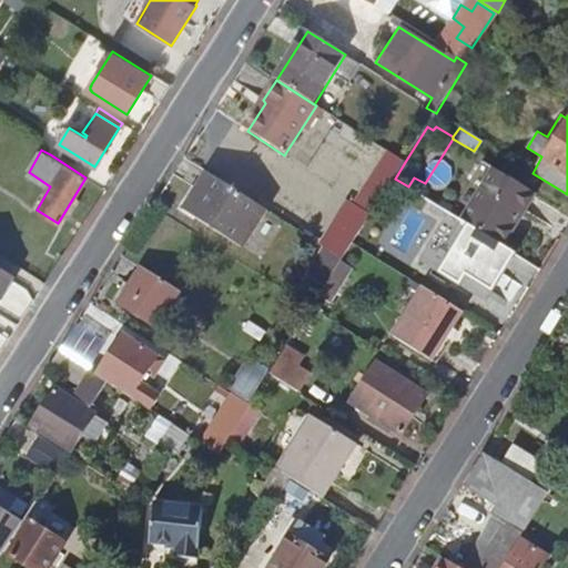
[(356,193),(377,158),(364,150),(343,185),(356,193)]
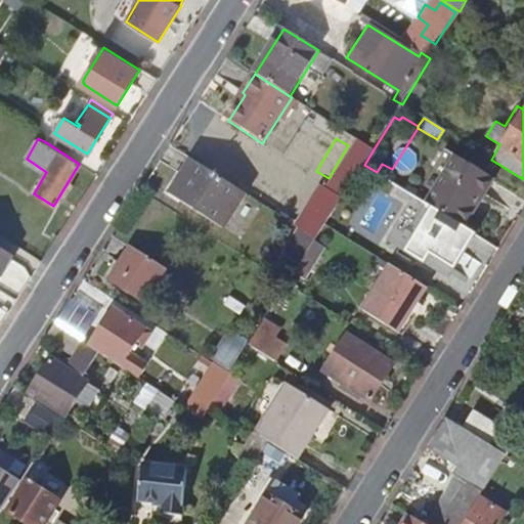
[(354,163),(362,168),(364,165),(374,149),(363,143),(352,162),(354,163)]
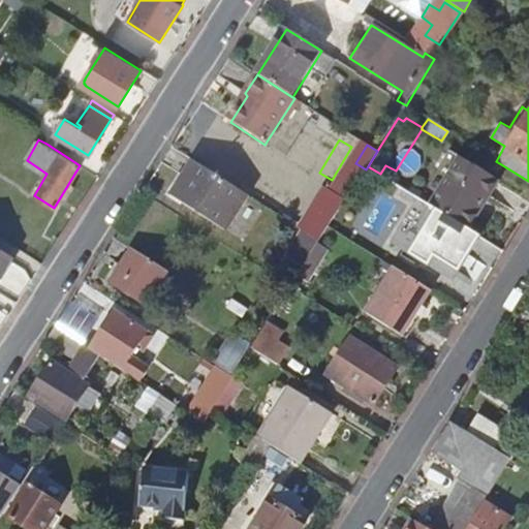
[(466,160),(436,209),(470,229),(489,198),(493,200),(503,183),(466,160)]
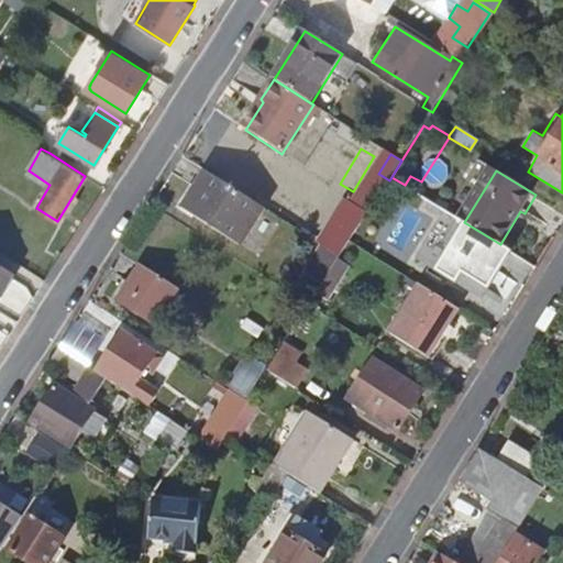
[(239,243),(262,208),(207,173),(184,208),(239,243)]
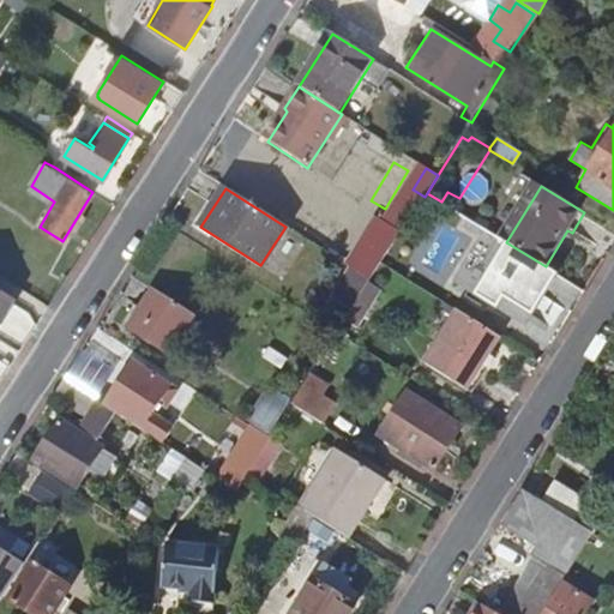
[(409,202),(419,206),(425,197),(415,191),(409,202)]
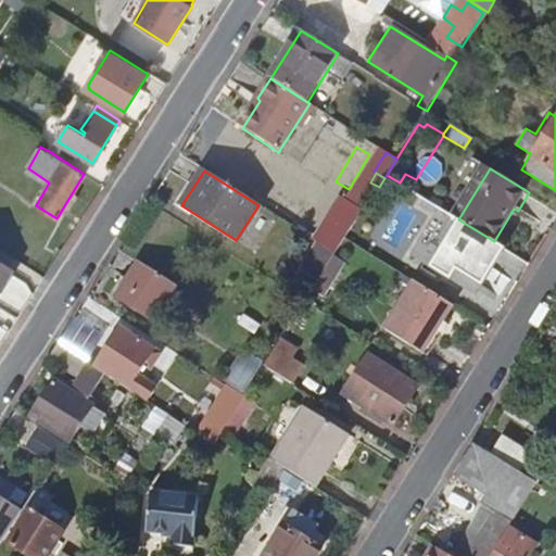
[(458,219),(440,207),(411,254),(476,294),(505,248),(494,241),(458,219)]
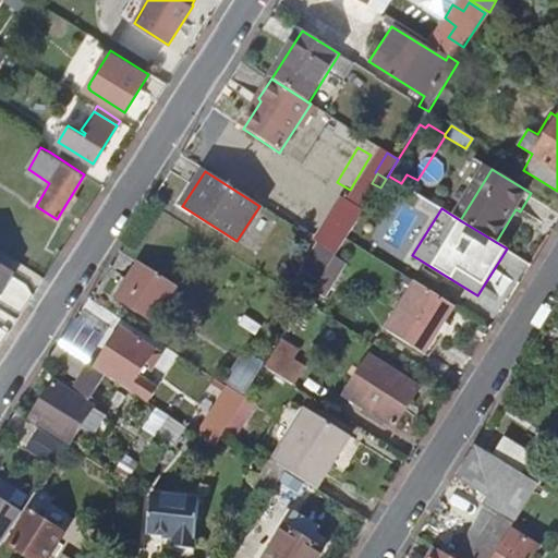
[(304,267),(323,279),(337,256),(318,244),(304,267)]
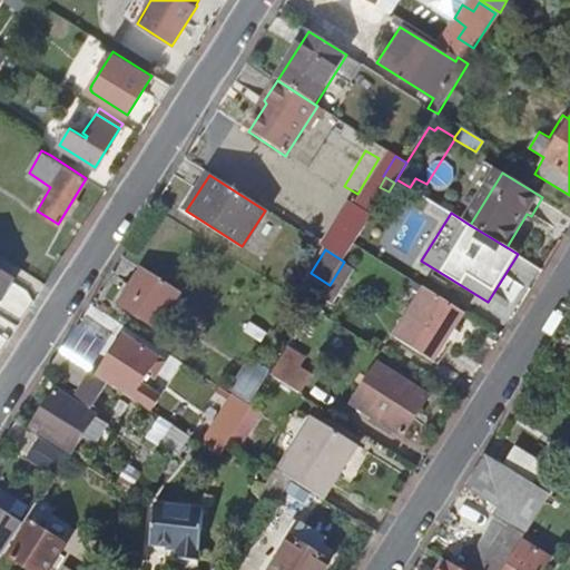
[(118,305),(157,330),(180,294),(141,269),(118,305)]
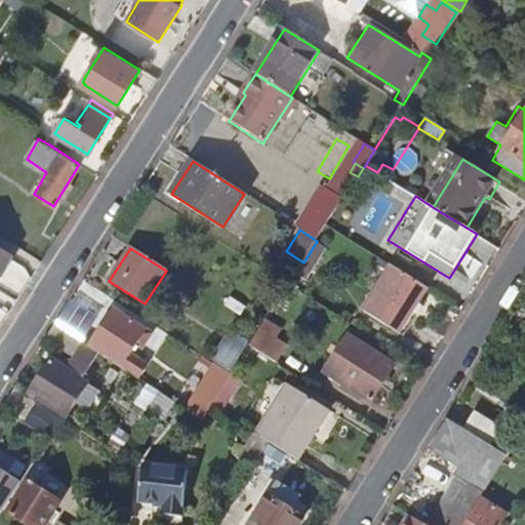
[(0,274),(9,259),(0,252),(0,274)]
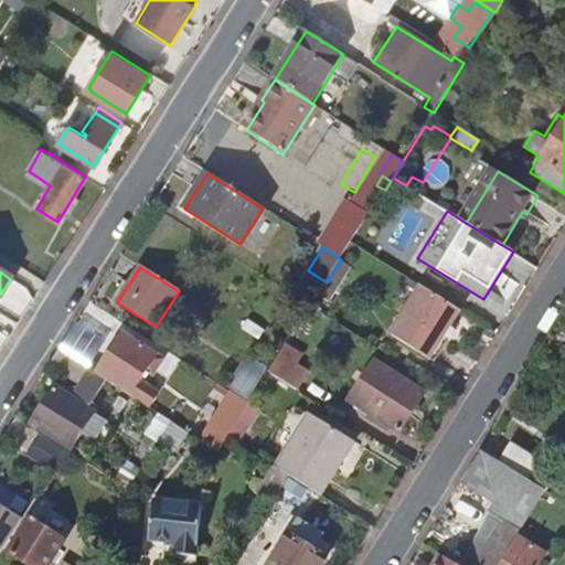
[(427,356),(458,307),(445,300),(420,285),(391,334),(427,356)]
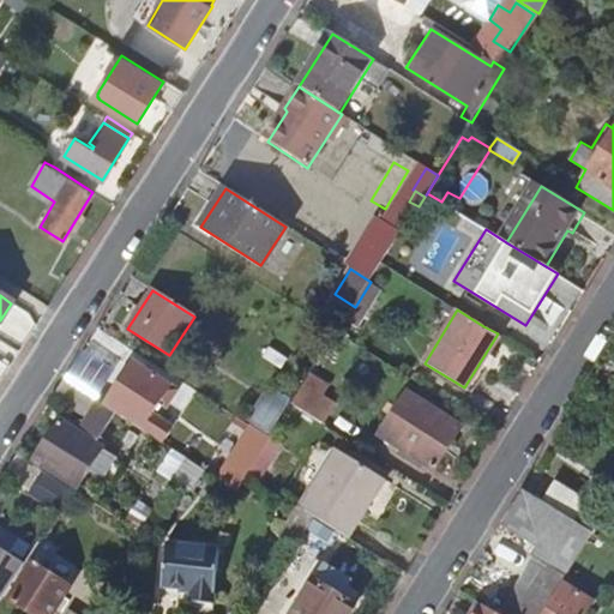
[(85,349),(68,378),(100,397),(116,368),(85,349)]
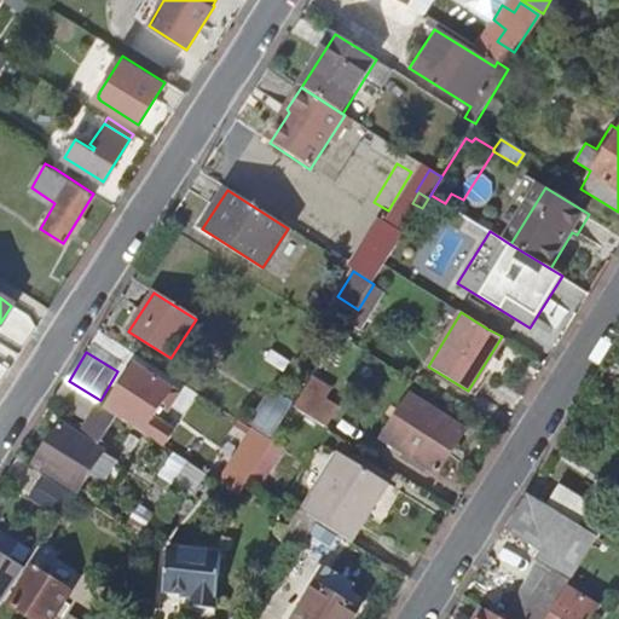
[(172,389),(133,364),(123,379),(125,381),(105,409),(120,417),(162,444),(171,432),(154,421),(172,389)]
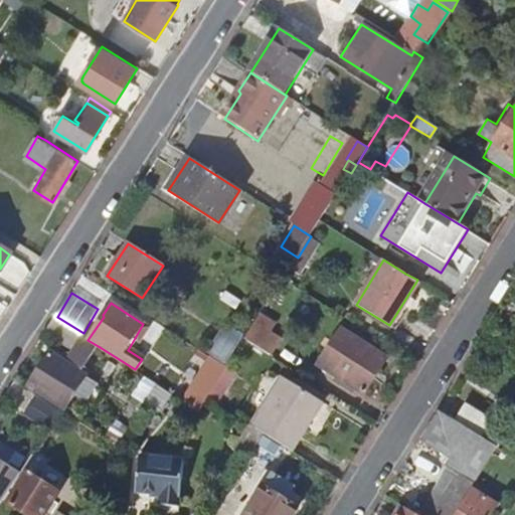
[(261,316),(255,324),(244,340),(272,356),(281,341),(264,329),(269,321),(261,316)]
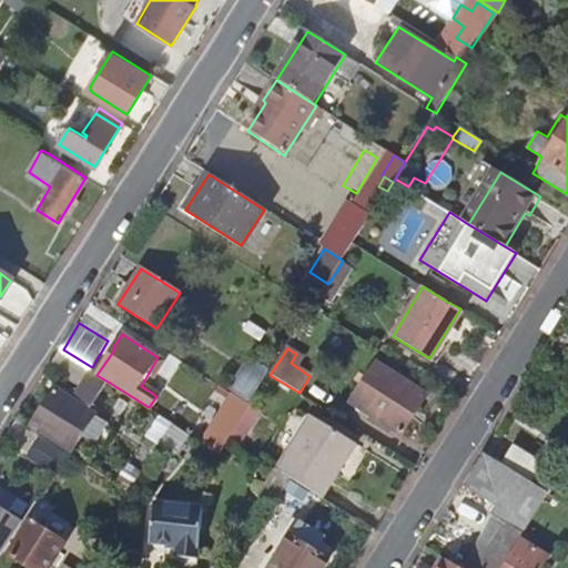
[(90,414),(110,383),(97,375),(61,353),(59,356),(52,367),(85,388),(75,404),(57,393),(33,428),(73,453),(95,417),(90,414)]
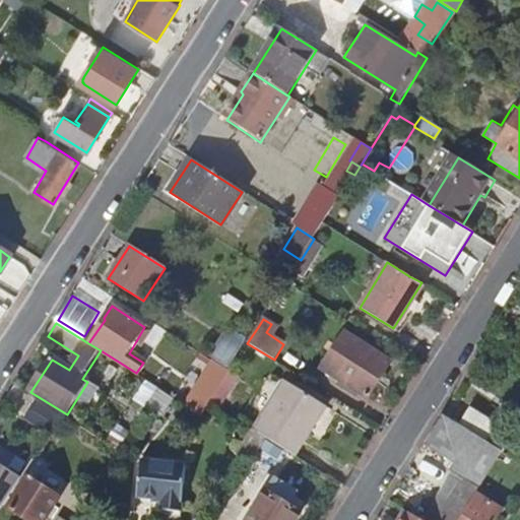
[(149,325),(135,348),(145,354),(159,331),(149,325)]
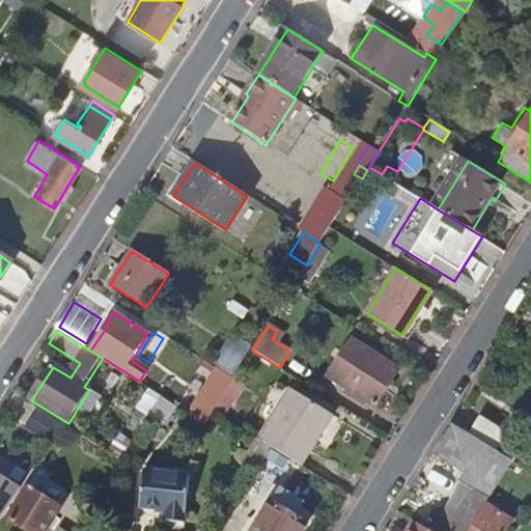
[(399,368),(365,350),(355,343),(332,380),(343,386),(358,395),(371,403),(375,406),(399,368)]
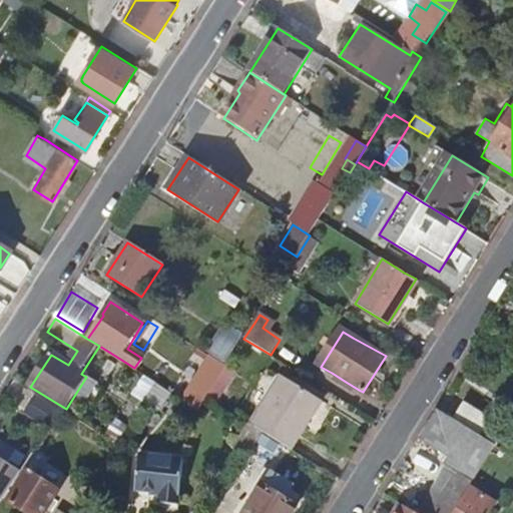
[(230,369),(226,366),(218,380),(208,396),(221,405),(237,377),(229,372),(230,369)]
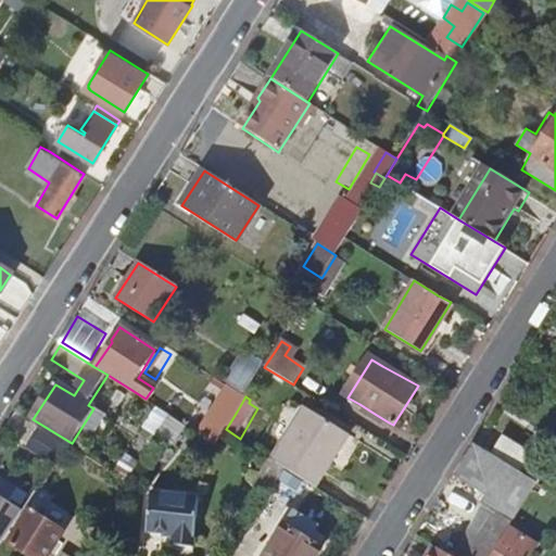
[(226,429),(237,412),(226,405),(206,438),(216,443),(226,429)]
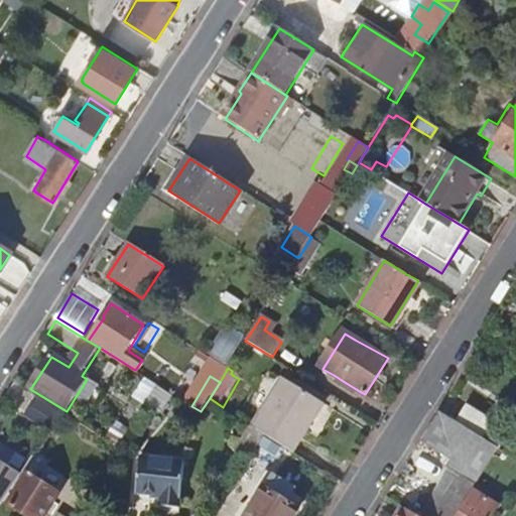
[(281,377),(251,424),(266,434),(293,452),(324,404),(281,377)]
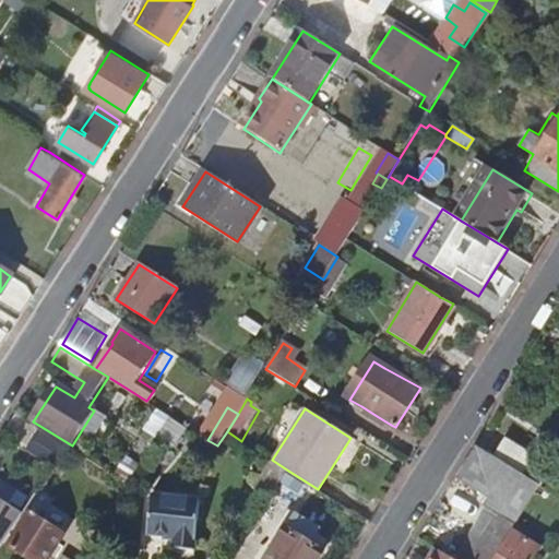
[(387,430),(391,425),(377,416),(373,421),(387,430)]
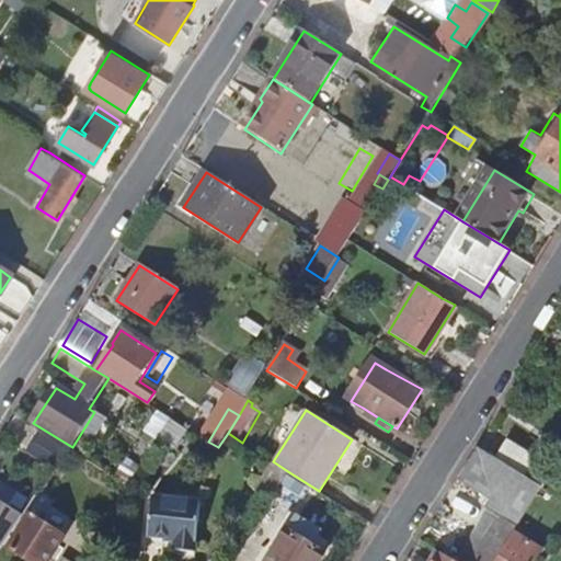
[(178,436),(185,426),(173,419),(167,430),(178,436)]
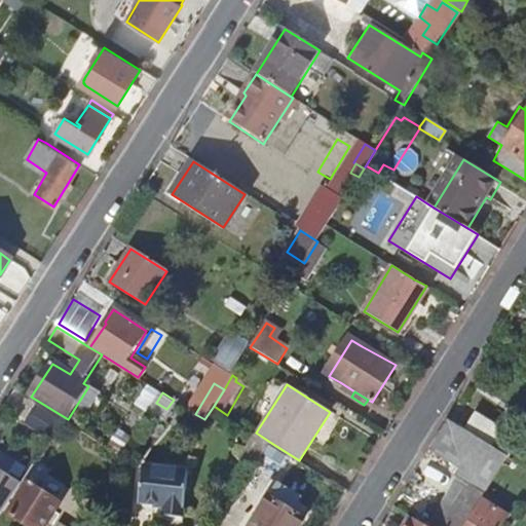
[(60,418),(38,404),(27,421),(49,436),(60,418)]
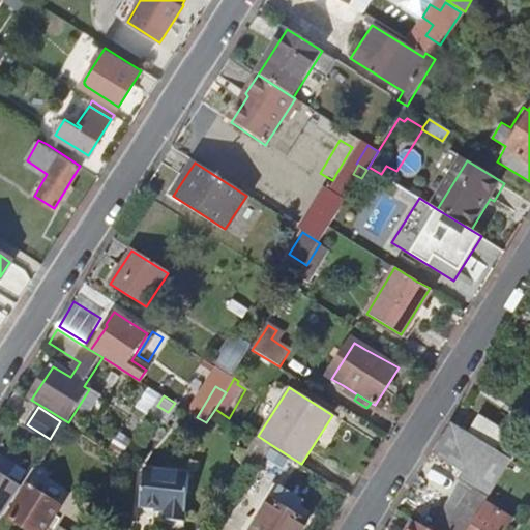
[(476,417),(465,434),(491,449),(501,433),(476,417)]
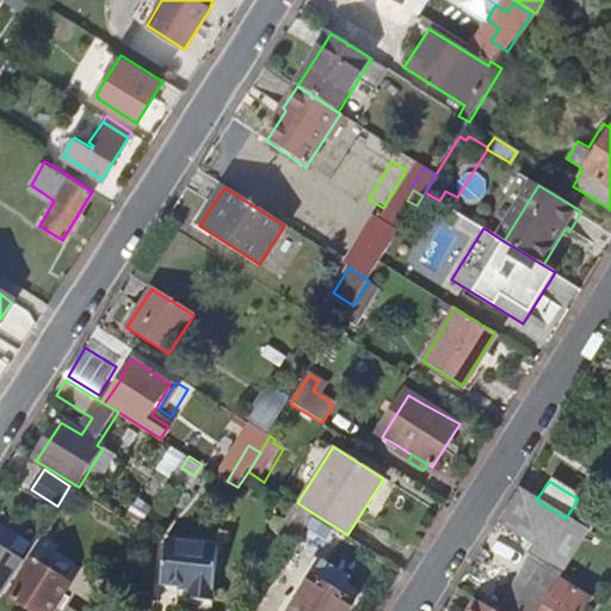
[(495,520),(534,543),(565,562),(585,529),(566,518),(536,500),(516,488),(498,517),(495,520)]
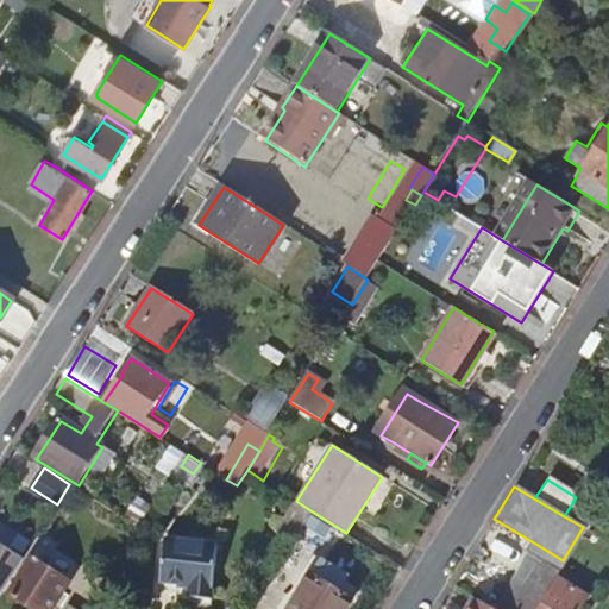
[(277,529),(296,541),(314,513),(296,501),(277,529)]
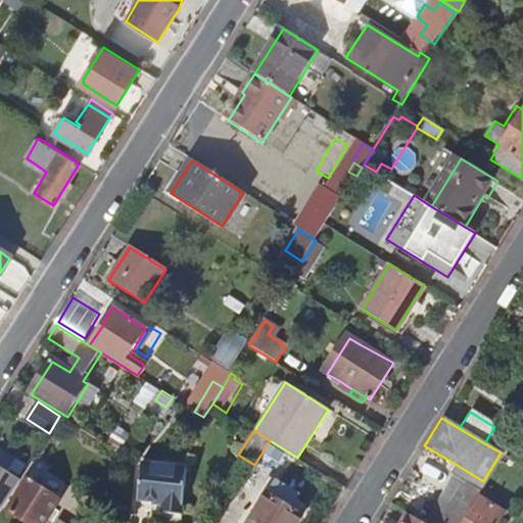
[(154,511),(185,512),(189,466),(143,463),(140,498),(154,498),(154,511)]
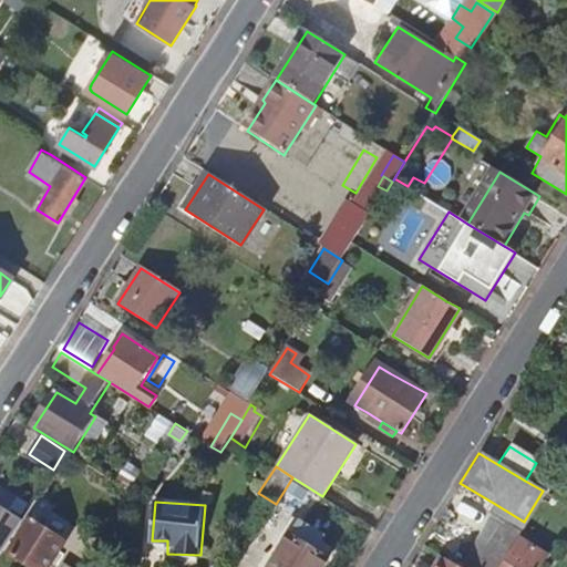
[(495,504),(490,513),(518,531),(524,522),(495,504)]
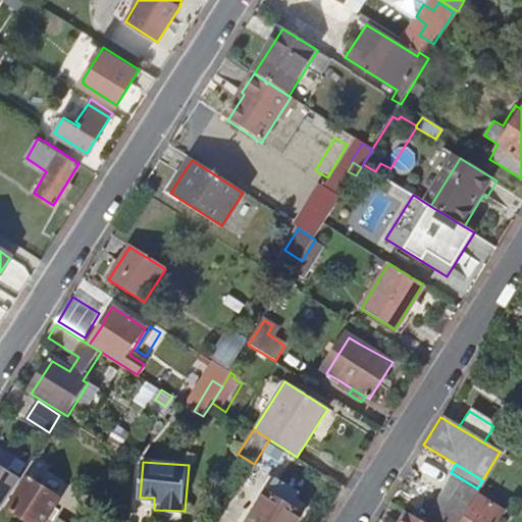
[(0,515),(22,480),(0,466),(0,515)]
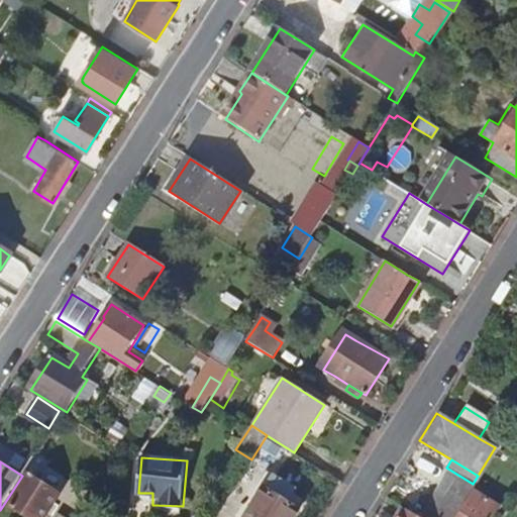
[(446,468),(416,516),(451,516),(469,490),(473,484),(446,468)]
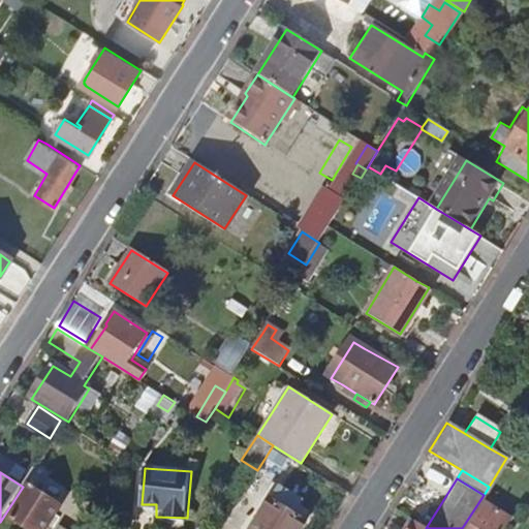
[(7,520),(22,528),(45,528),(59,508),(28,489),(7,520)]
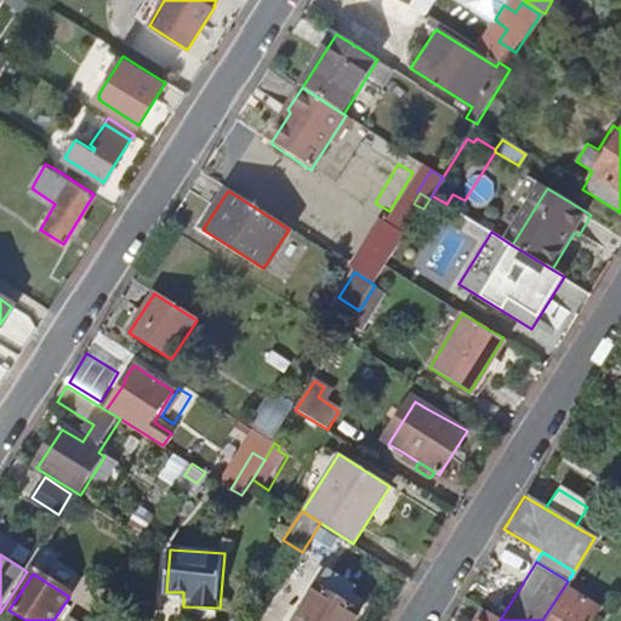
[(295,620),(354,620),(362,611),(318,586),(295,620)]
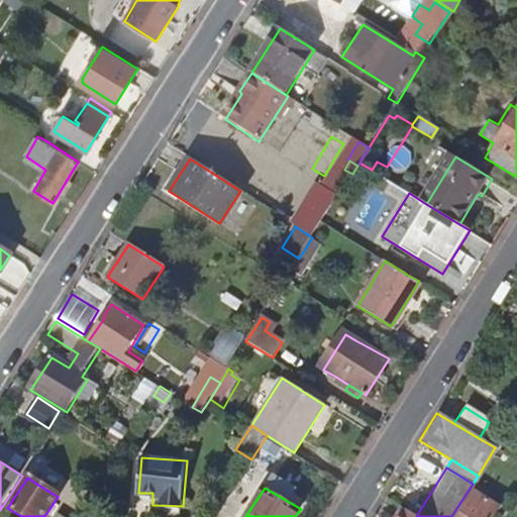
[(488,516),(495,505),(469,490),(451,516),(488,516)]
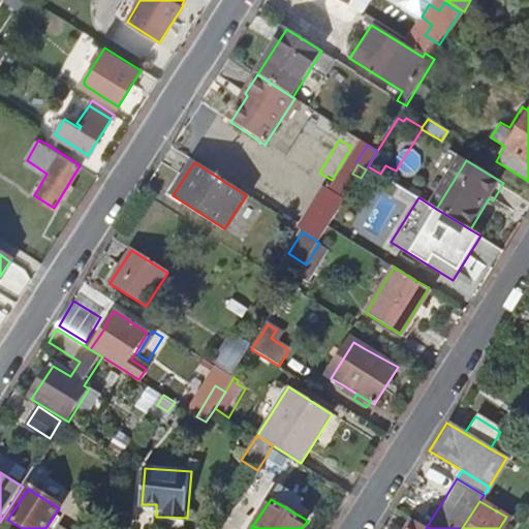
[(425,528),(408,519),(402,528),(425,528)]
